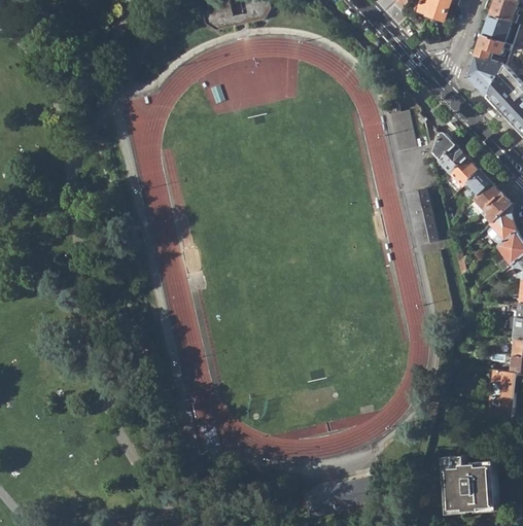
[(212,30),(231,25),(229,15),(228,9),(225,0),(204,0),(198,11),(200,24),(212,30)]
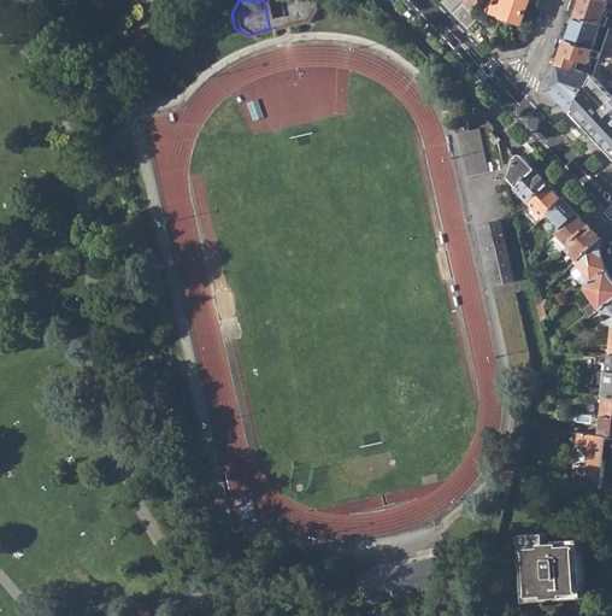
[(275,0),(278,9),(280,16),(282,27),(305,22),(313,9),(311,0),(275,0)]
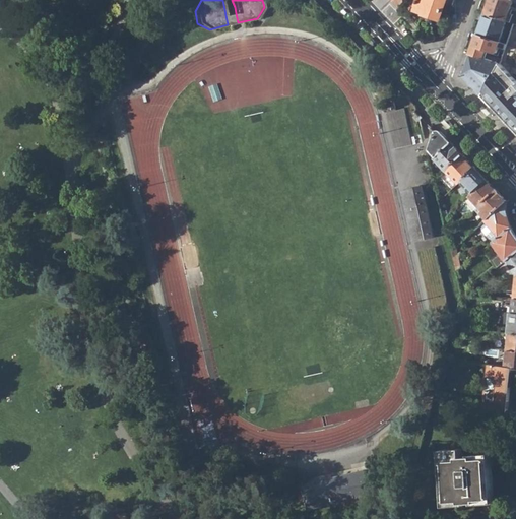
[(402,0),(386,0),(395,8),(402,0)]
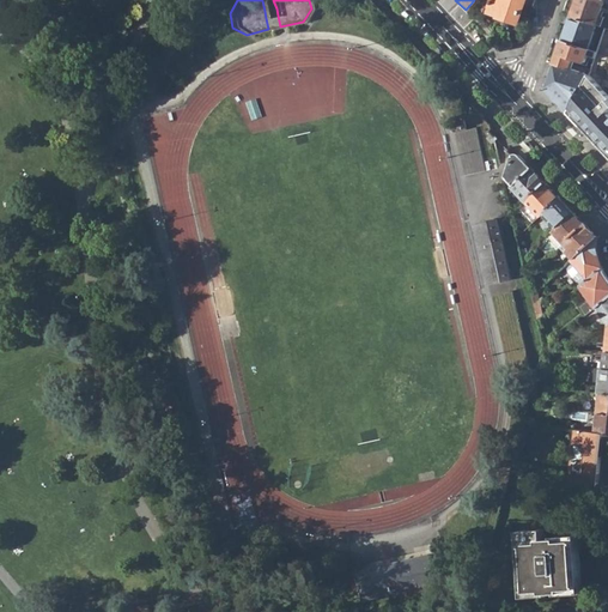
[(488,0),(485,11),(512,20),(520,0),(488,0)]
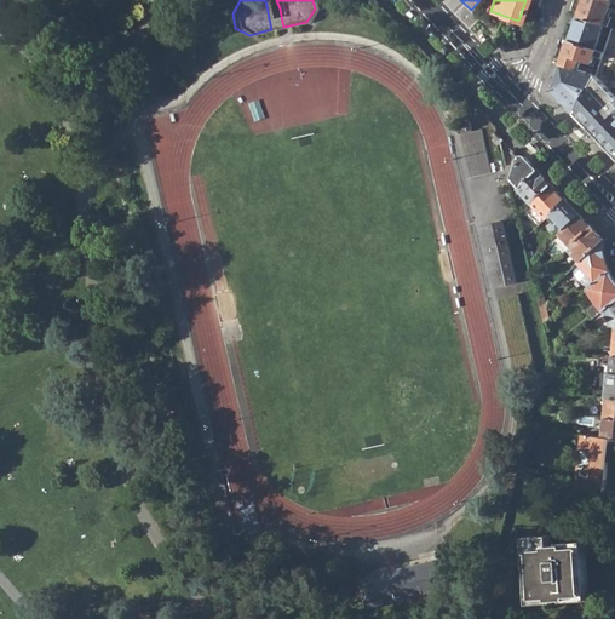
[(578,0),(573,17),(598,26),(607,3),(598,0),(578,0)]
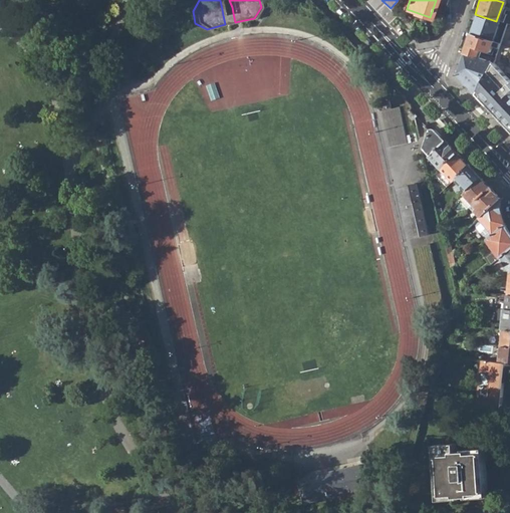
[(225,24),(235,22),(233,13),(223,15),(225,24)]
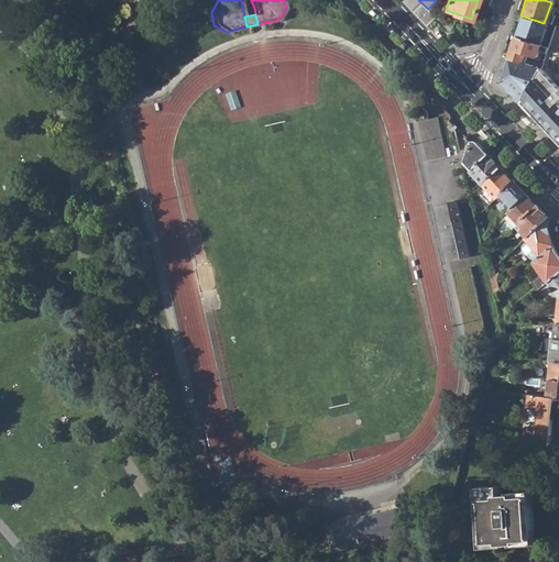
[(513,37),(536,45),(544,23),(521,15),(513,37)]
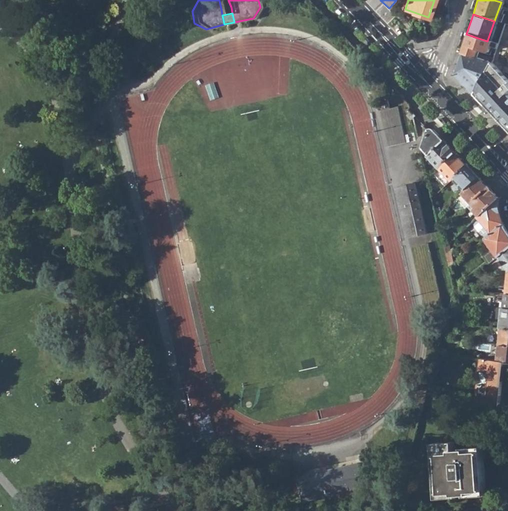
[(459,55),(474,60),(477,52),(486,55),(487,52),(485,51),(486,47),(492,49),(494,43),(487,41),(466,34),(459,55)]
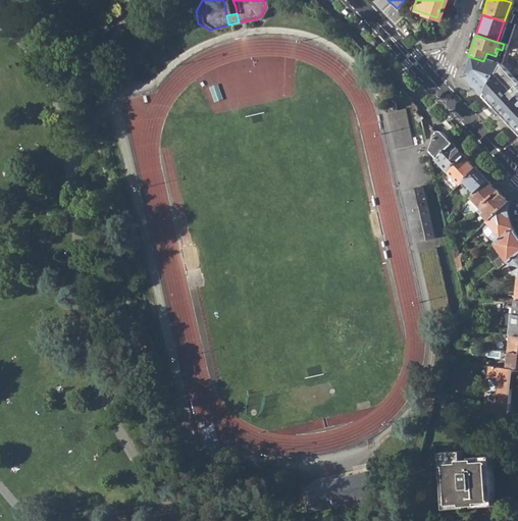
[(461,76),(479,96),(496,65),(491,63),(483,61),(468,56),(461,76)]
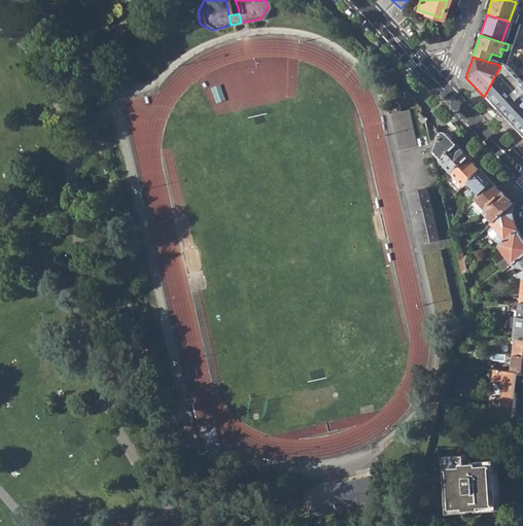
[(517,132),(522,137),(522,102),(518,98),(518,96),(522,92),(518,86),(519,85),(500,66),(484,97),(503,117),(507,114),(520,129),(517,132)]
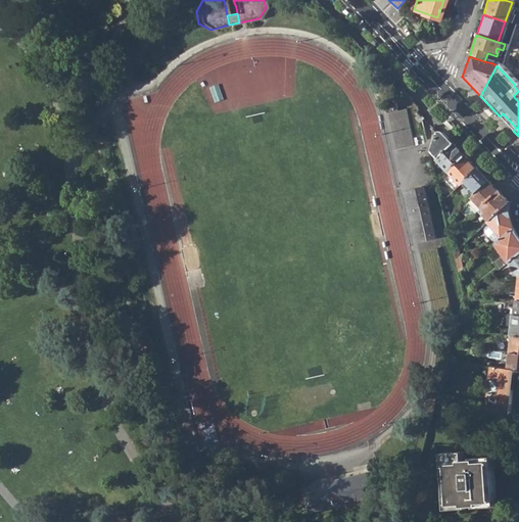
[(395,96),(400,101),(405,97),(400,92),(395,96)]
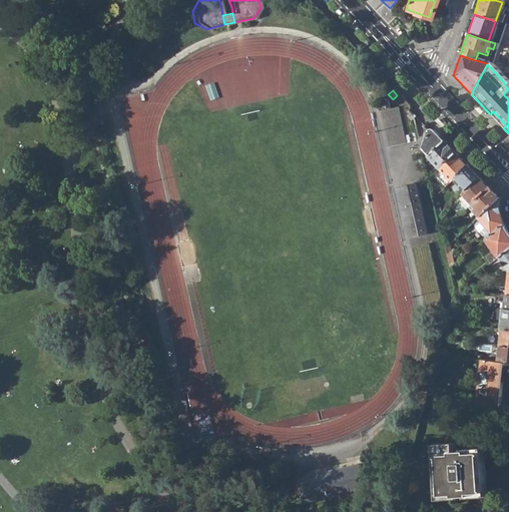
[(374,103),(376,112),(387,110),(385,101),(374,103)]
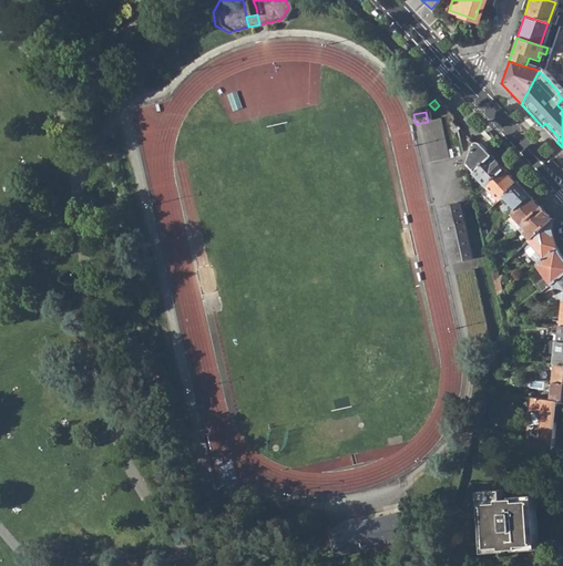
[(522,116),(520,119),(528,127),(531,124),(522,116)]
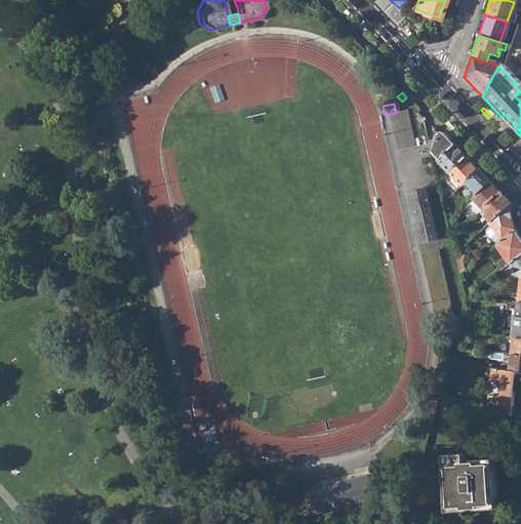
[(518,128),(505,114),(502,117),(515,131),(518,128)]
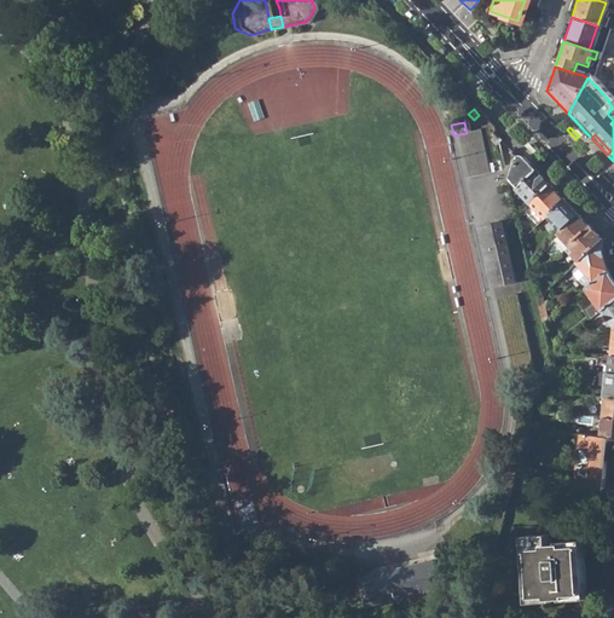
[(531,155),(534,151),(526,143),(522,145),(531,155)]
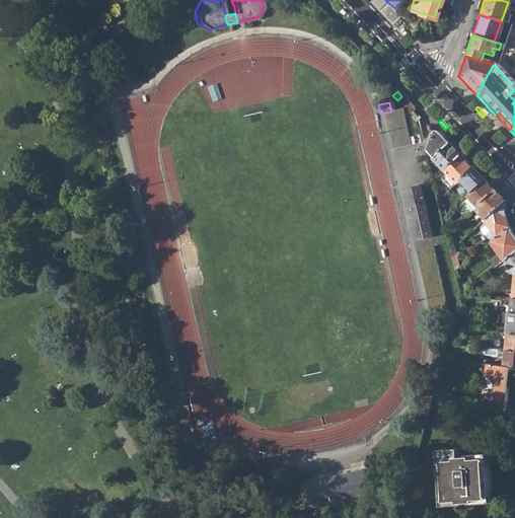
[(426,151),(432,158),(446,143),(436,133),(434,132),(431,133),(426,151)]
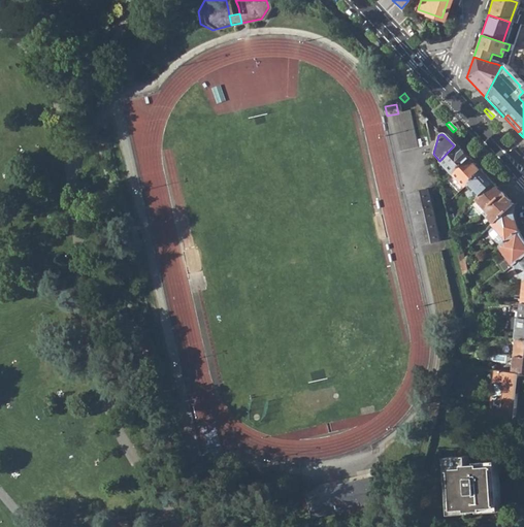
[(437,162),(449,174),(466,159),(454,145),(439,161),(437,162)]
